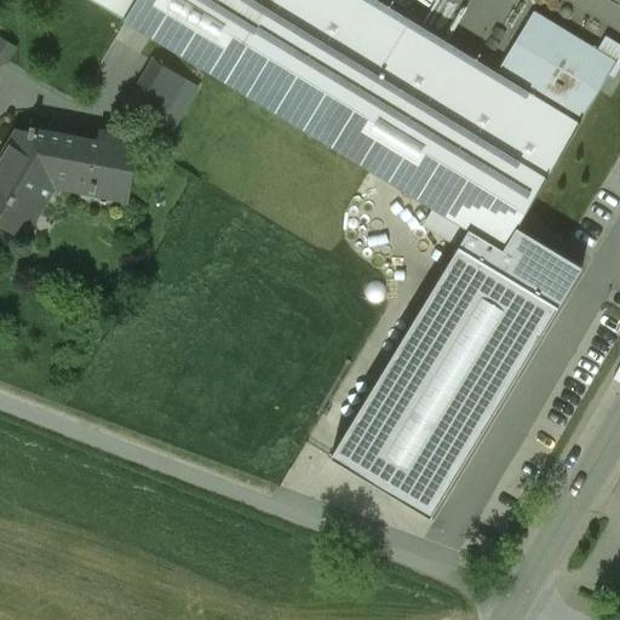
[(90,0),(124,21),(125,21),(224,80),(271,0),(90,0)]
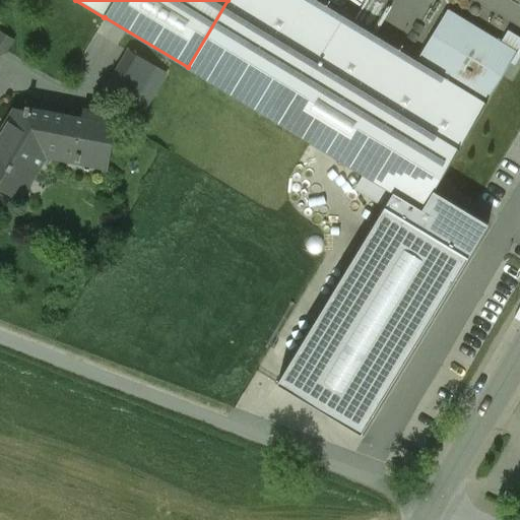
[(342,17),(314,0),(228,0),(188,67),(278,122),(342,17)]
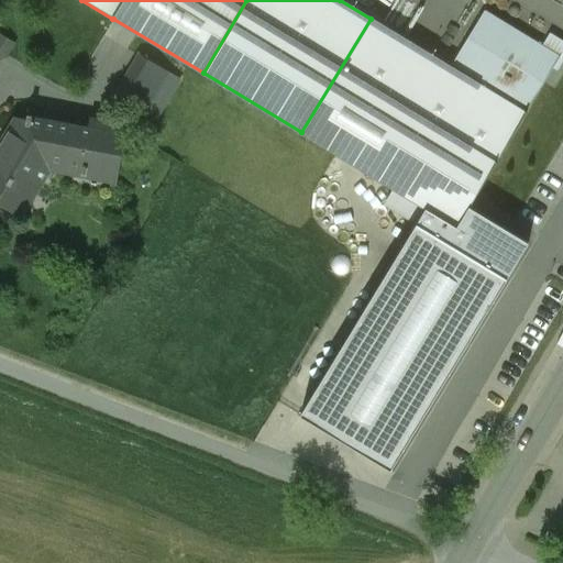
[(450,67),(371,19),(301,132),(424,208),(456,227),(470,206),(526,113),(526,112),(553,67),(556,69),(562,57),(562,54),(545,43),(543,46),(484,11),(450,67)]
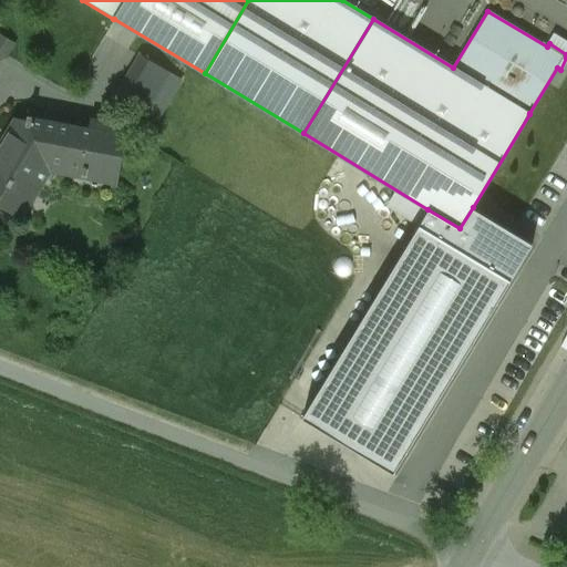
[(138,52),(115,92),(161,117),(184,78),(138,52)]
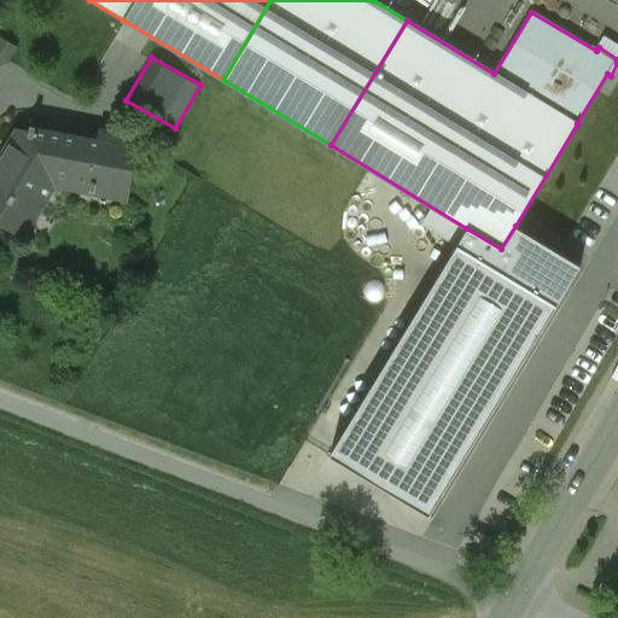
[(29,130),(29,133),(19,132),(0,162),(0,215),(21,228),(52,178),(91,185),(89,191),(120,197),(129,147),(100,141),(99,149),(48,139),(50,134),(29,130)]
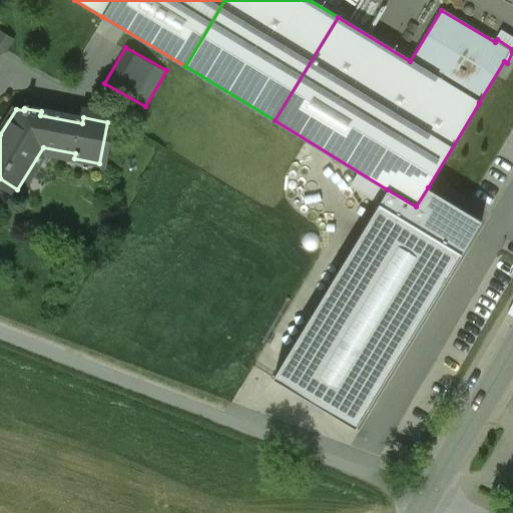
[(416,206),(387,189),(274,378),(358,428),(480,220),(428,187),(416,206)]
